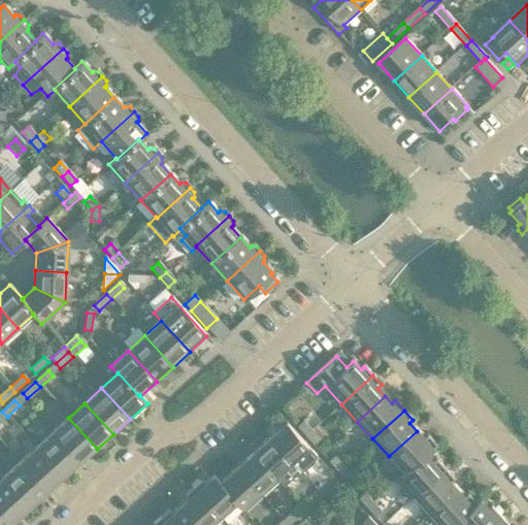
[(68,418),(52,433),(80,464),(97,449),(68,418)]
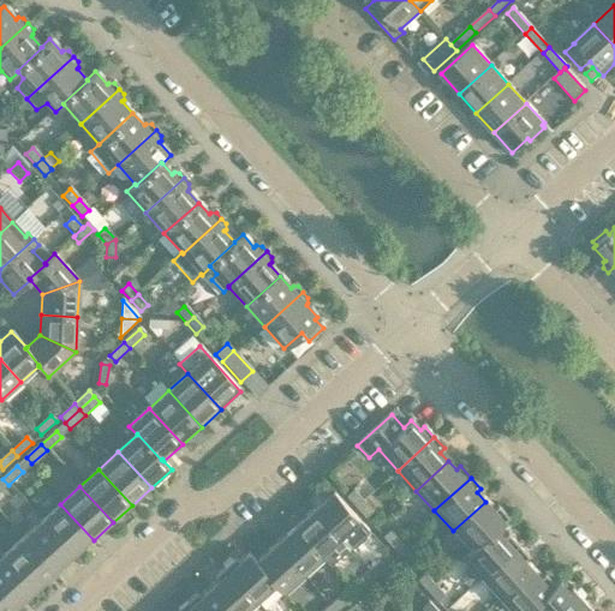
[(346,498),(356,509),(363,502),(353,491),(346,498)]
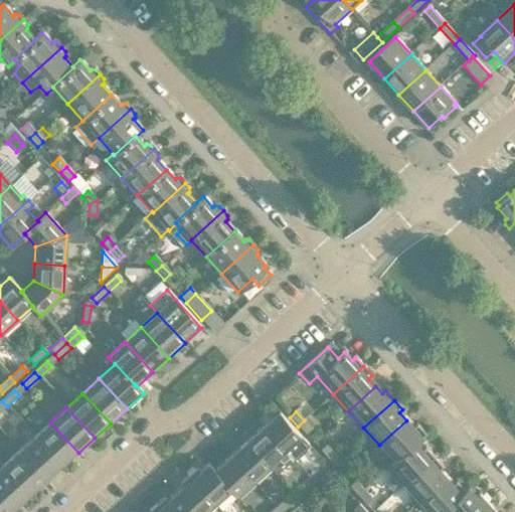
[(262,429),(292,462),(299,458),(305,453),(309,447),(279,413),(262,429)]
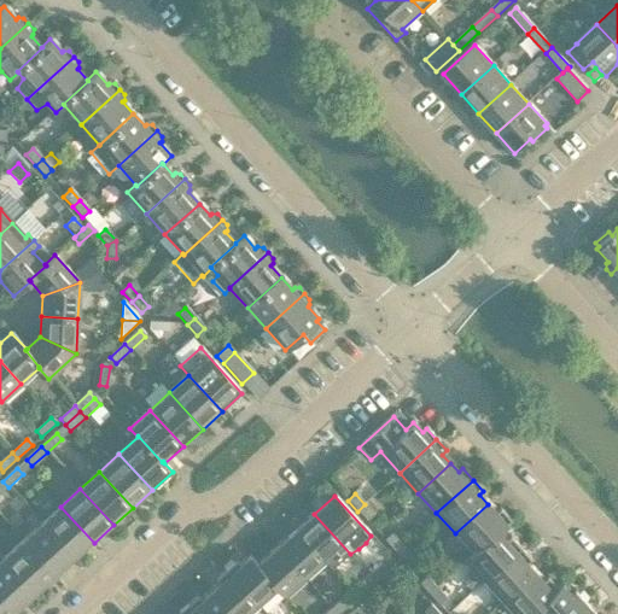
[(365,504),(357,512),(367,522),(374,515),(365,504)]
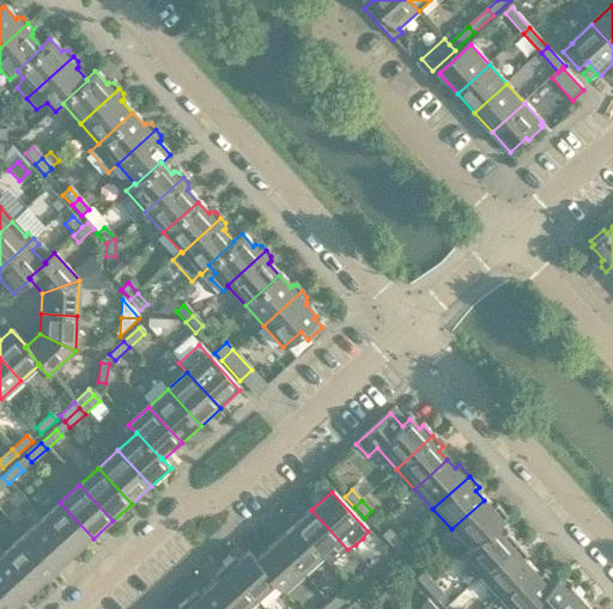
[(451,529),(469,549),(493,528),(493,529),(507,517),(496,505),(491,509),(484,500),(451,529)]
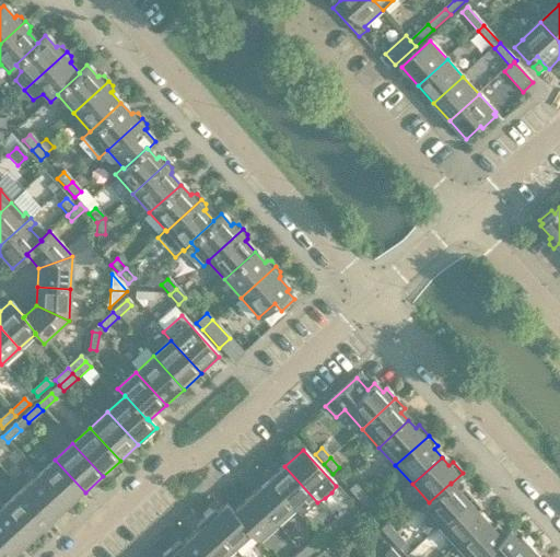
[(85,492),(55,460),(37,475),(68,508),(85,492)]
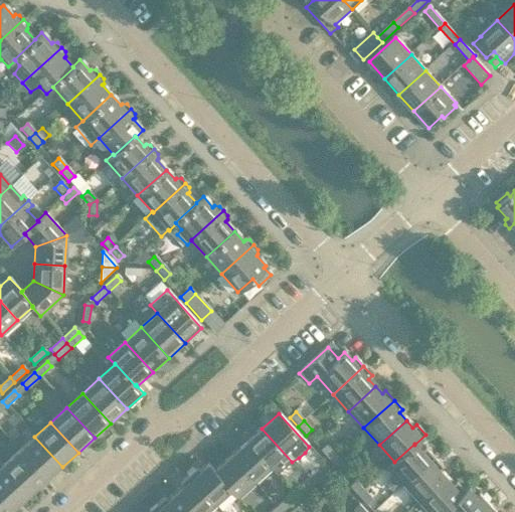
[(245,443),(271,470),(276,476),(292,462),(262,429),(245,443)]
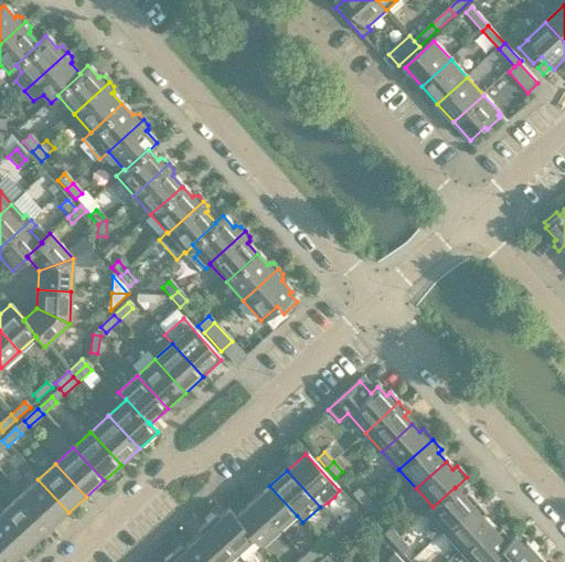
[(38,479),(20,496),(51,529),(68,512),(38,479)]
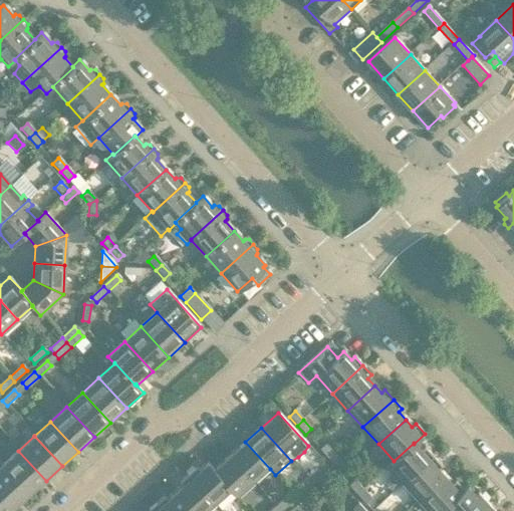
[(245,442),(229,457),(254,484),(270,469),(245,442)]
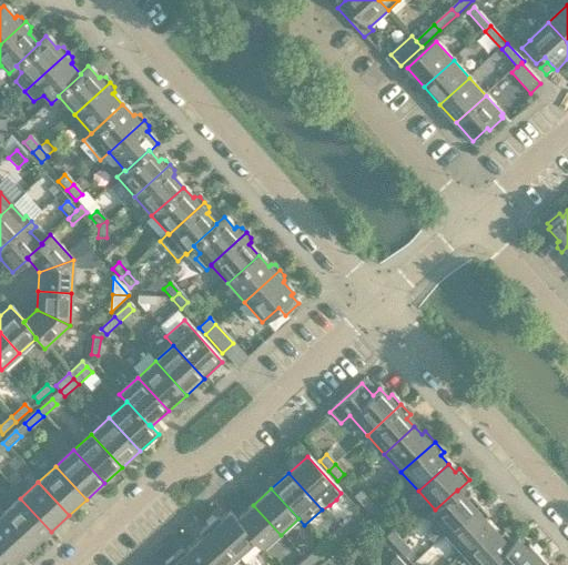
[(426,516),(444,536),(478,505),(468,495),(465,498),(457,491),(457,490),(435,510),(426,516)]
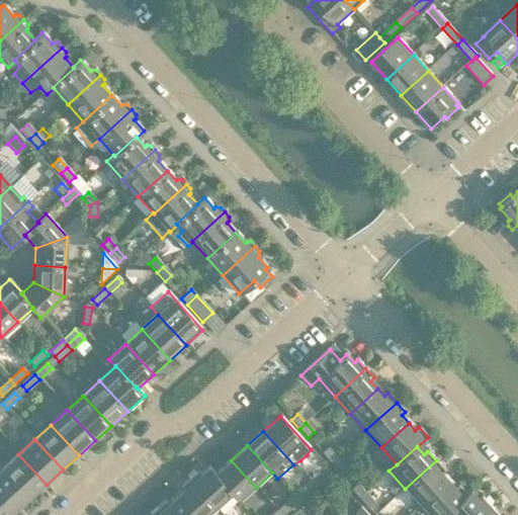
[(322,454),(331,462),(336,457),(328,448),(322,454)]
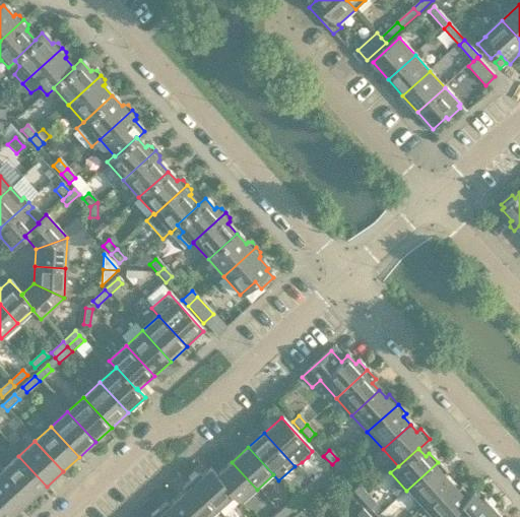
[(47,487),(18,456),(2,470),(29,502),(47,487)]
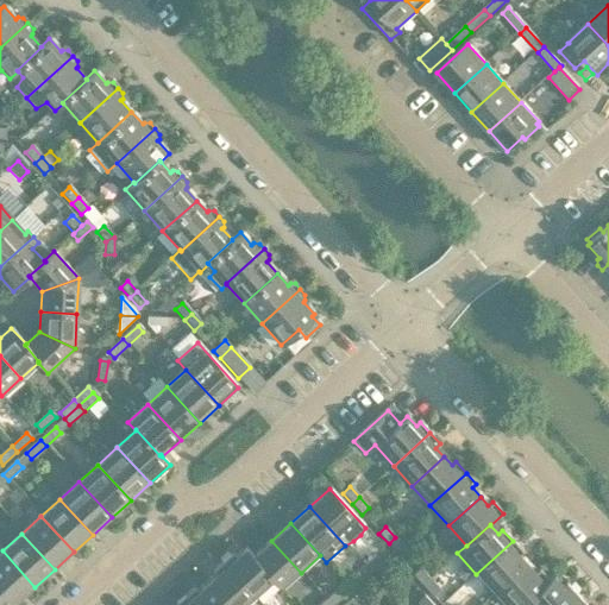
[(406,548),(395,537),(389,543),(399,554),(406,548)]
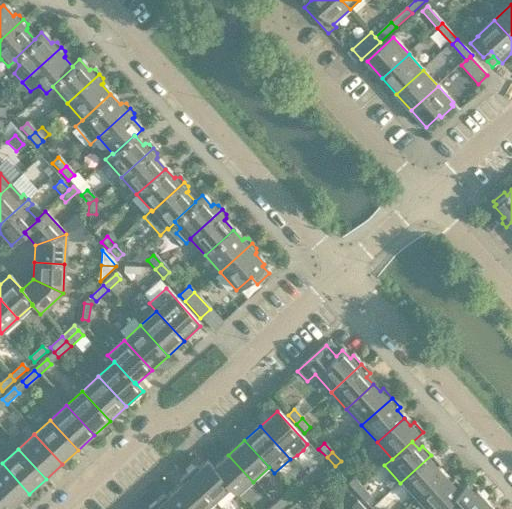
[(236,497),(253,482),(228,455),(213,469),(231,489),(230,490),(236,497)]
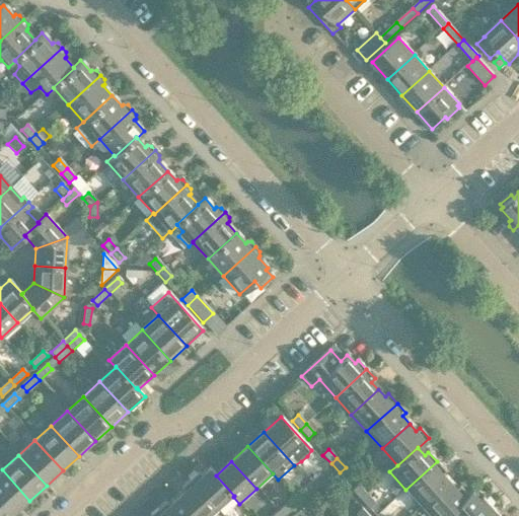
[(405,490),(422,507),(449,482),(442,474),(445,471),(437,461),(405,490)]
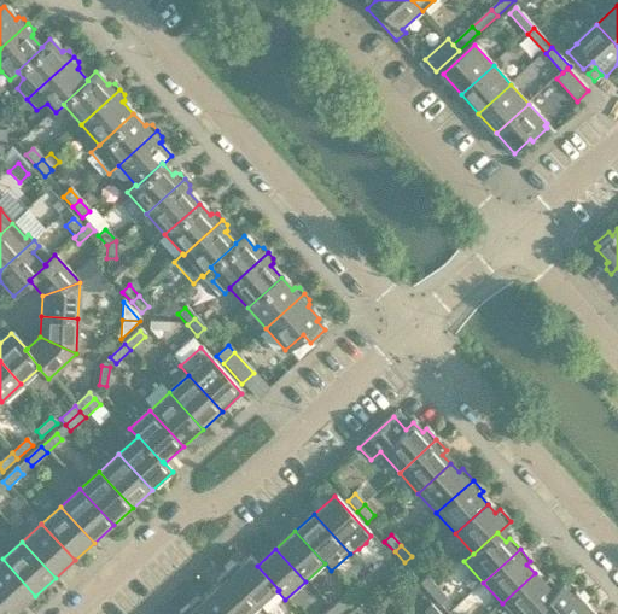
[(235,561),(226,571),(258,608),(278,591),(279,590),(257,566),(249,557),(239,566),(235,561)]
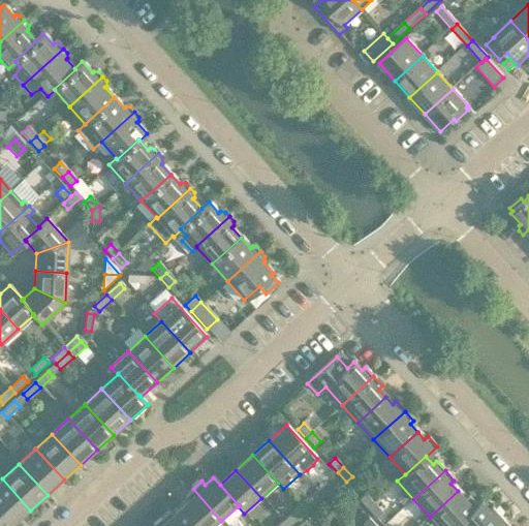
[(2,478),(0,481),(0,509),(13,525),(30,511),(2,478)]
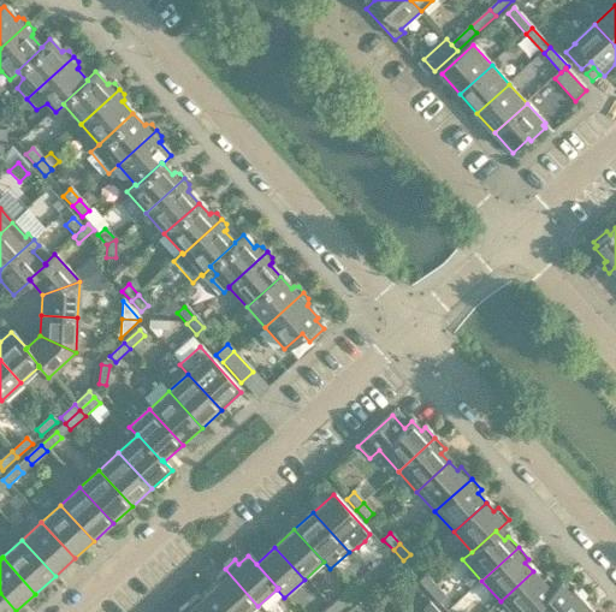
[(379,563),(368,572),(374,580),(385,570),(379,563)]
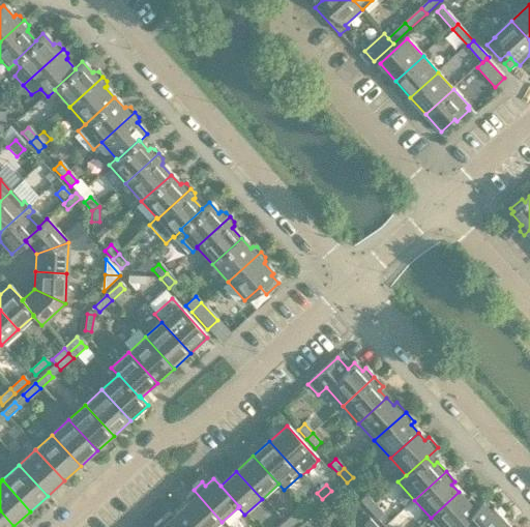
[(215,526),(222,522),(194,490),(184,498),(187,502),(180,508),(196,526),(215,526)]
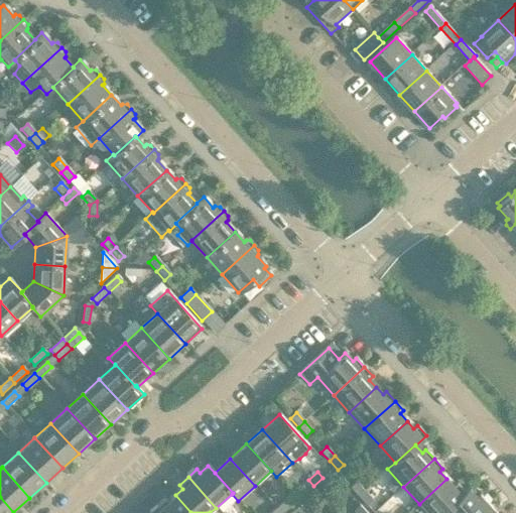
[(443,512),(465,493),(465,492),(457,483),(453,487),(446,479),(419,504),(426,512),(443,512)]
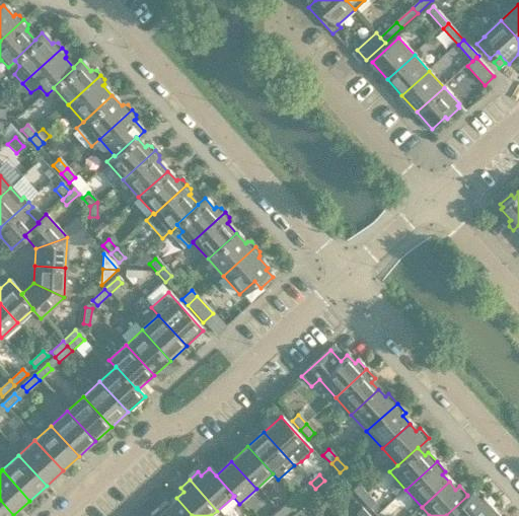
[(306,497),(315,489),(310,483),(301,491),(306,497)]
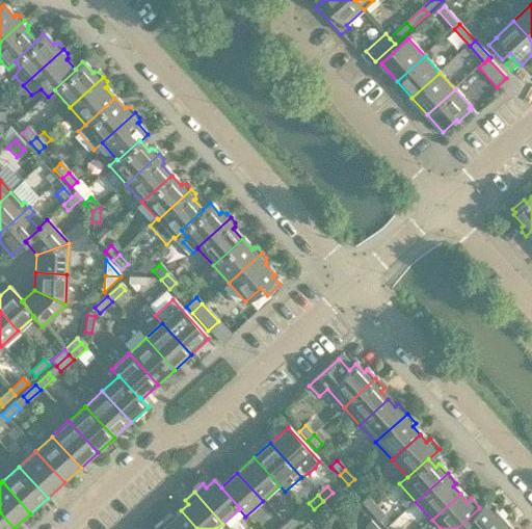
[(361,503),(369,512),(375,507),(367,498),(361,503)]
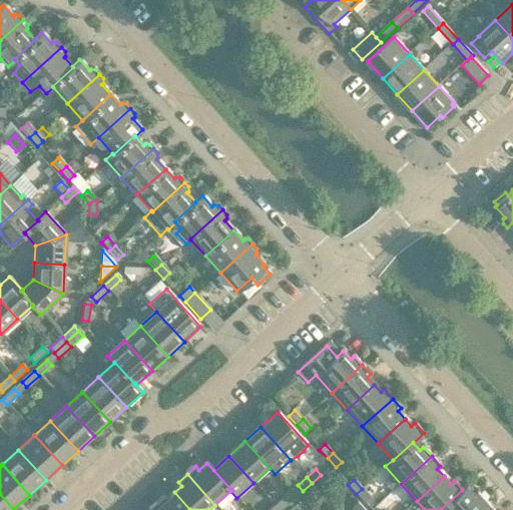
[(475,509),(485,501),(476,491),(473,494),(466,486),(462,489),(462,490),(441,509),(475,509)]
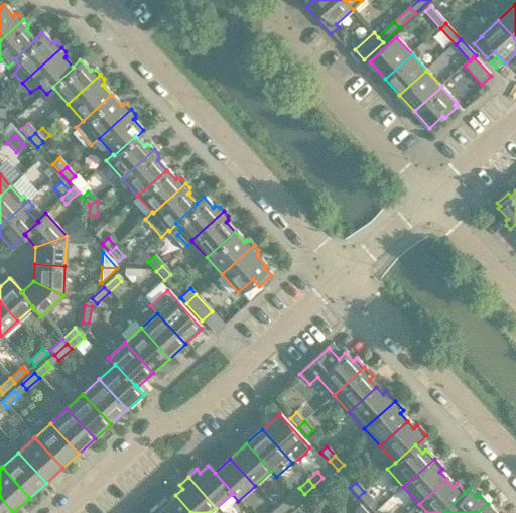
[(372,501),(364,492),(358,497),(366,506),(372,501)]
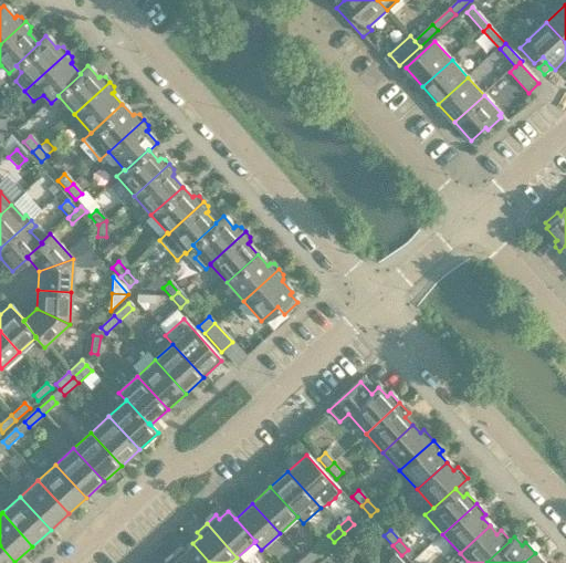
[(180,546),(171,555),(177,562),(209,562),(192,543),(184,551),(180,546)]
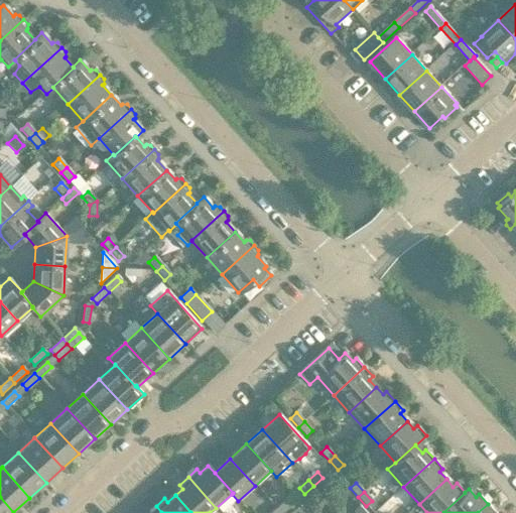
[(13,512),(0,497),(0,512),(13,512)]
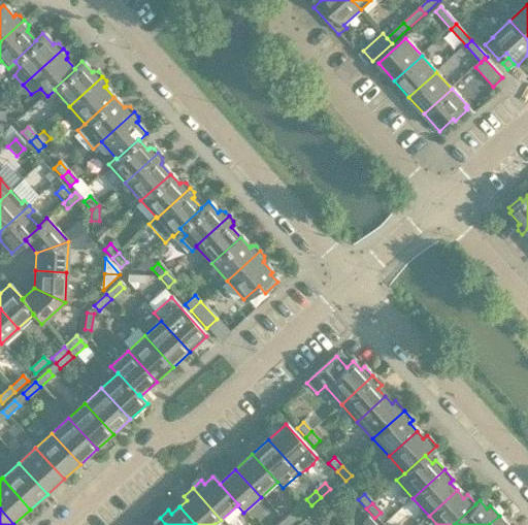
[(292,513),(283,521),(285,524),(291,524),(297,519),(292,513)]
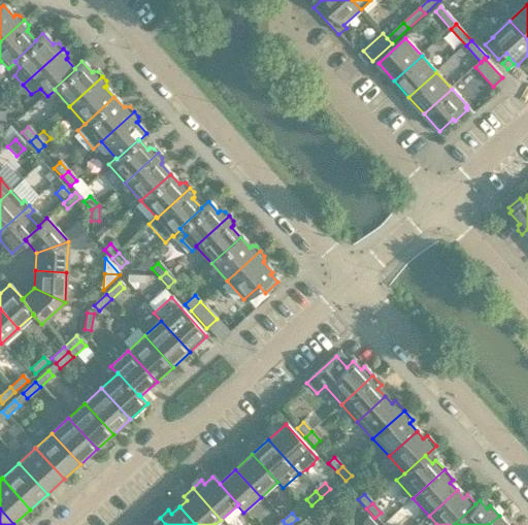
[(507,524),(499,516),(489,524),(507,524)]
